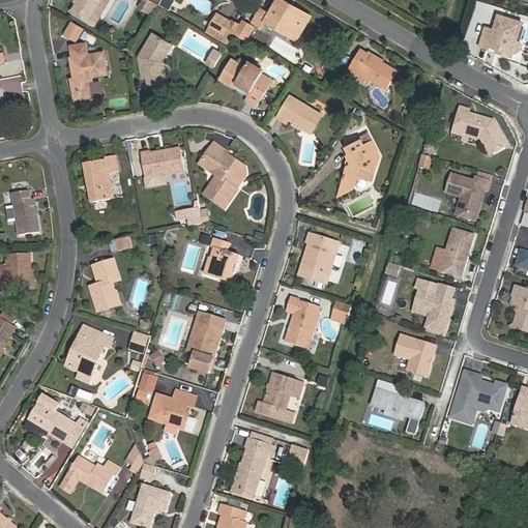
[(76,0),(69,10),(86,20),(97,0),(76,0)]
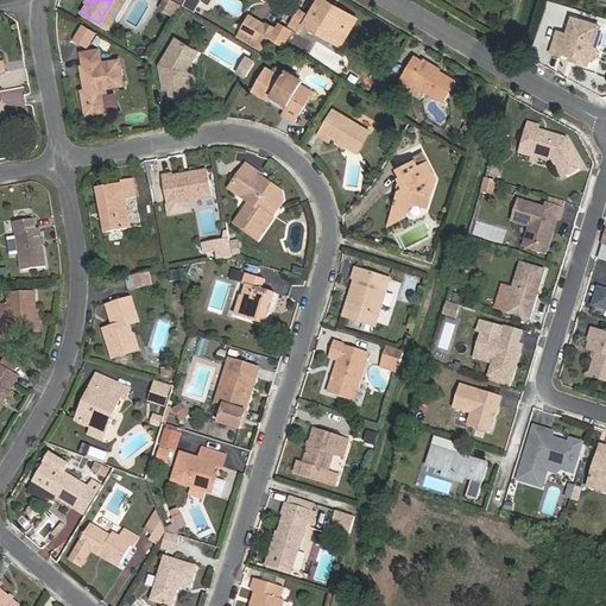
[(177,4),(171,0),(162,0),(159,6),(171,13),(177,4)]
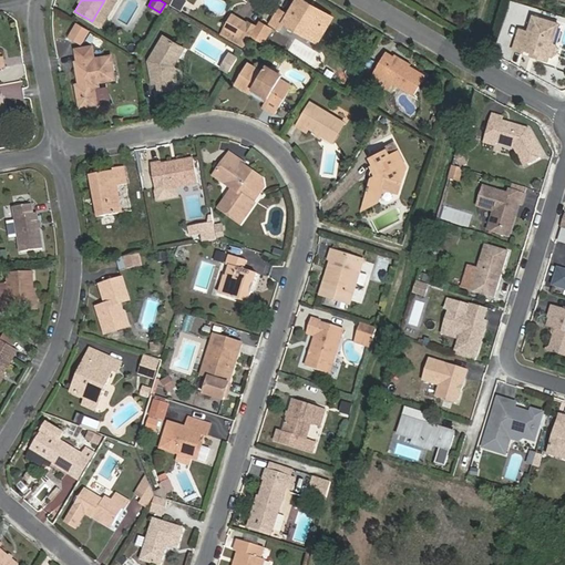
[(245,0),(238,11),(246,16),(255,0),(245,0)]
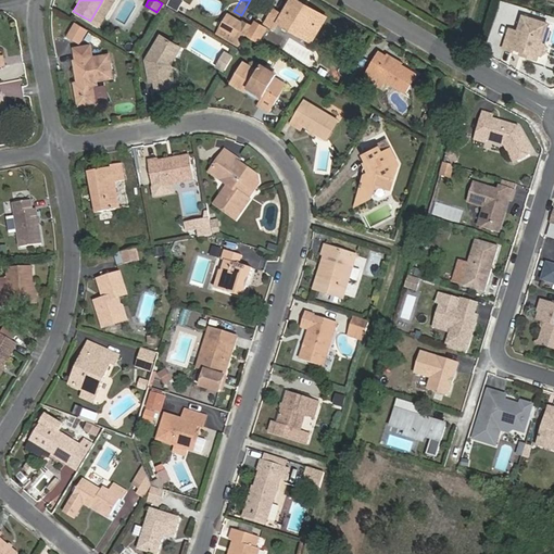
[(319,16),(297,3),(298,0),(287,0),(280,12),(272,7),(263,21),(273,26),(277,20),(306,38),(319,16)]
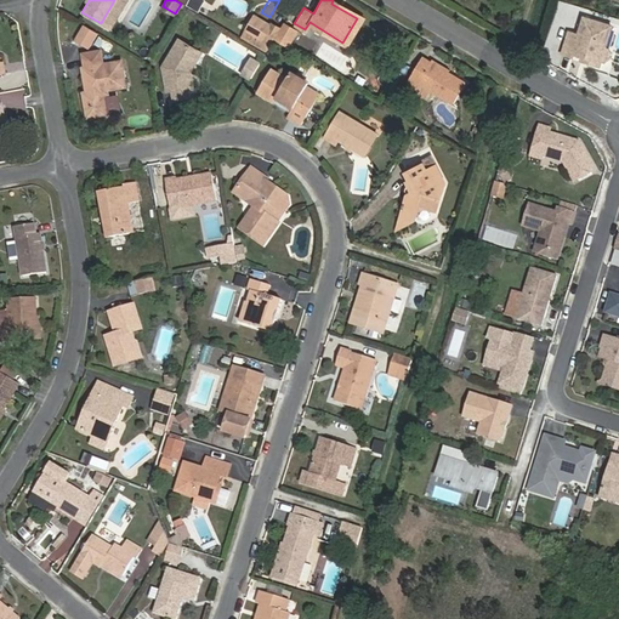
[(253,13),(242,33),(257,41),(268,23),(253,13)]
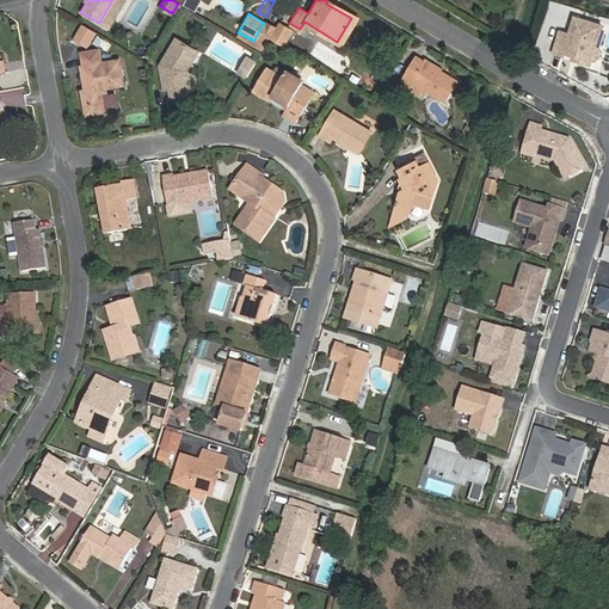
[(559,30),(553,51),(563,54),(564,51),(576,55),(574,59),(589,63),(590,59),(594,45),(601,24),(573,16),(568,32),(559,30)]
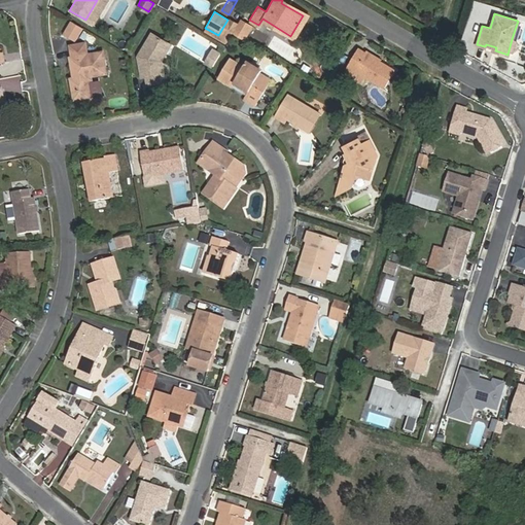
[(81,26),(69,19),(62,31),(74,38),(81,26)]
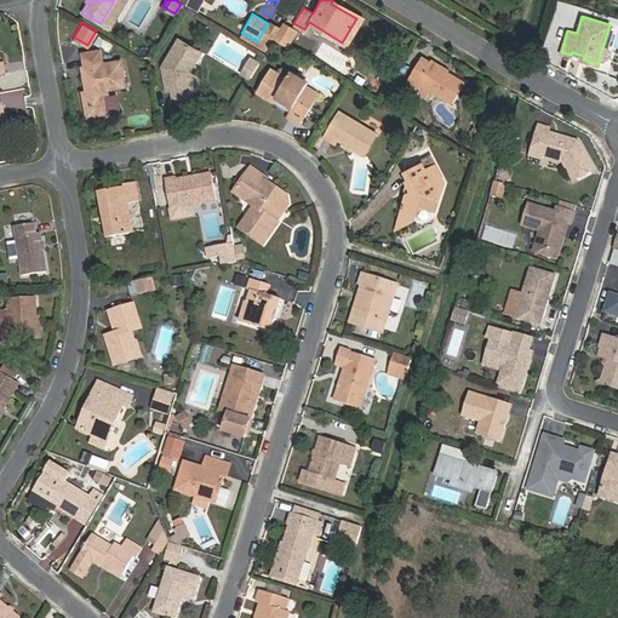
[(278,28),(268,23),(257,41),(267,47),(278,28)]
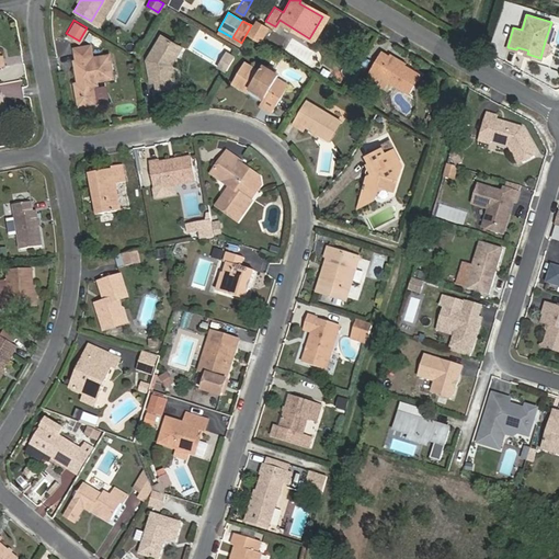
[(177,53),(171,50),(175,43),(160,33),(145,58),(149,80),(153,79),(156,89),(174,86),(170,63),(177,53)]
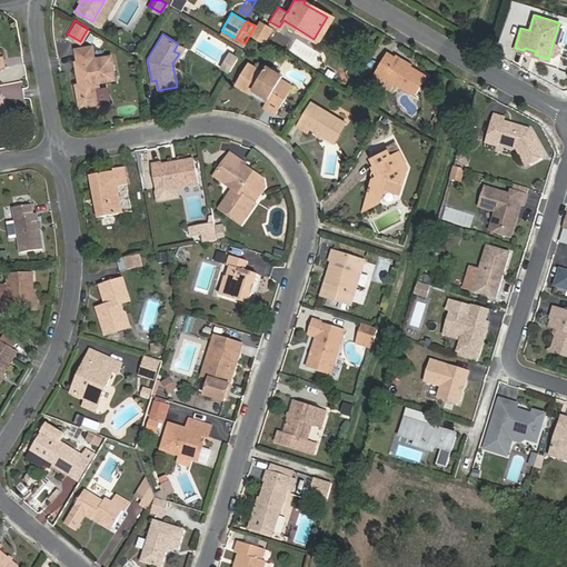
[(557,43),(553,42),(549,55),(554,56),(557,53),(559,47),(557,43)]
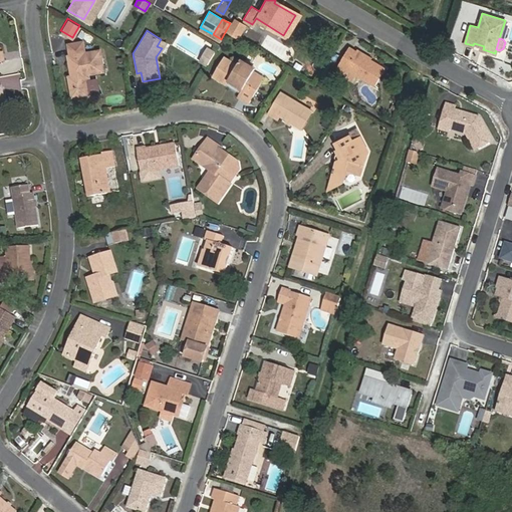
[(207,46),(202,54),(209,59),(214,50),(207,46)]
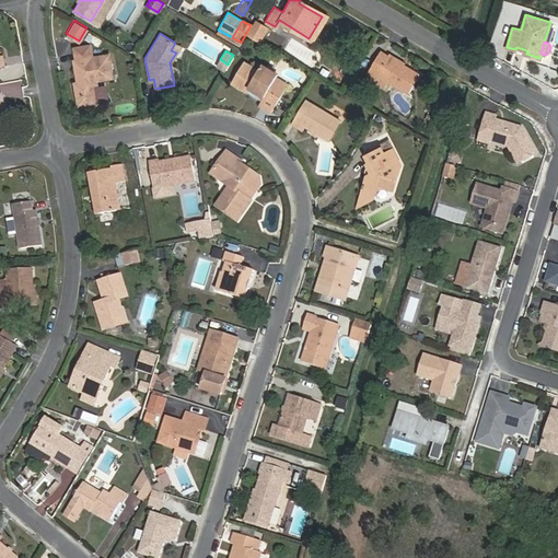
[(373,76),(375,72),(407,92),(418,73),(386,54),(385,56),(378,51),(365,71),(373,76)]
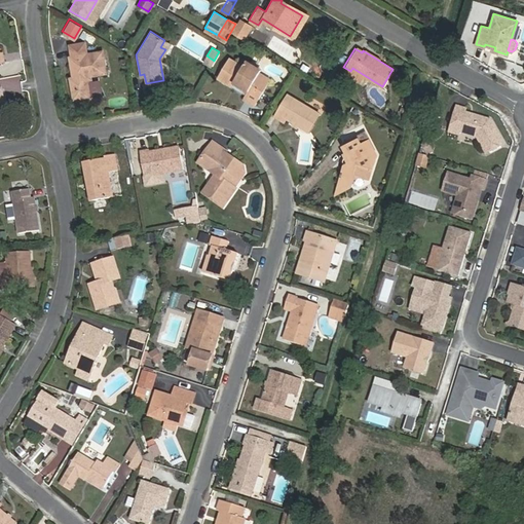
[(74,64),(76,75),(69,76),(71,89),(75,88),(76,97),(88,95),(85,79),(89,74),(105,71),(101,49),(68,55),(70,64),(74,64)]
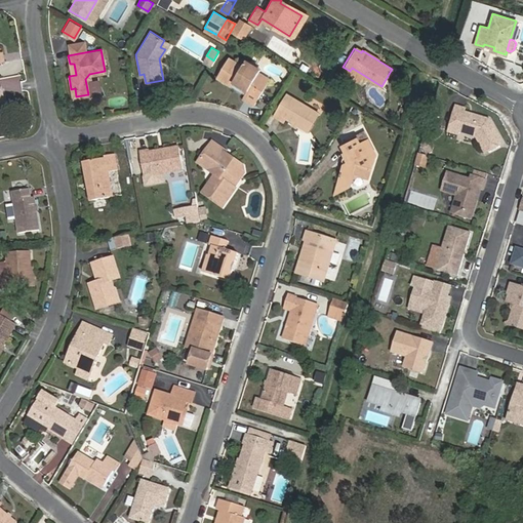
[(213,61),(206,55),(203,61),(210,65),(213,61)]
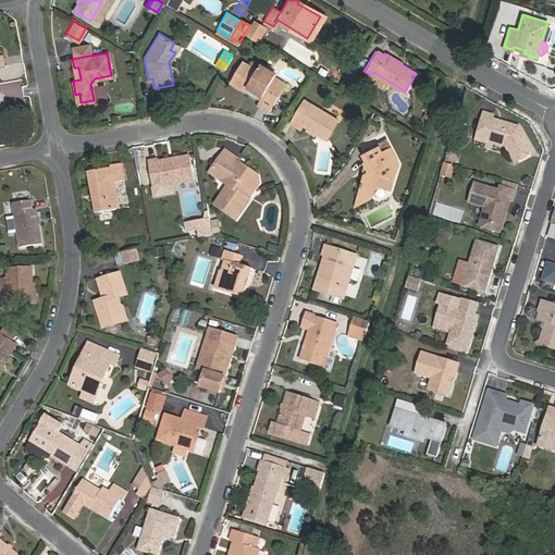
[(256,69),(241,60),(229,81),(244,89),(247,85),(261,93),(256,102),(268,110),(278,95),(266,87),(275,72),(259,62),(256,69)]
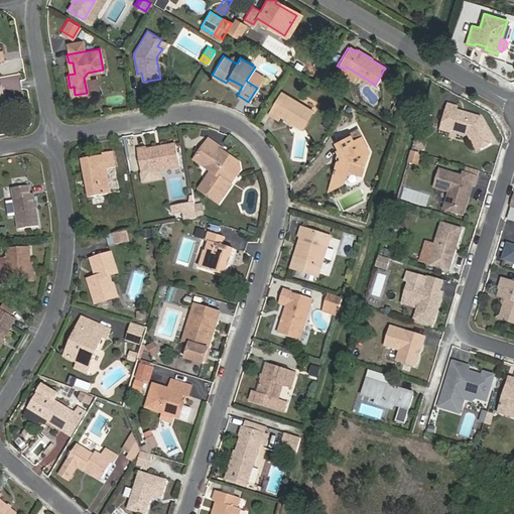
[(328,89),(332,81),(322,76),(318,84),(328,89)]
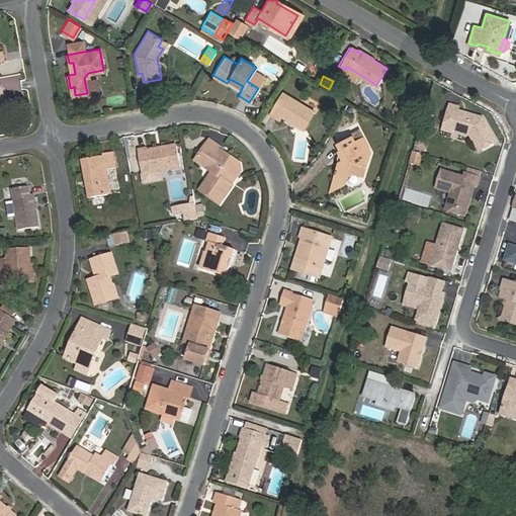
[(371,105),(379,98),(365,82),(357,89),(371,105)]
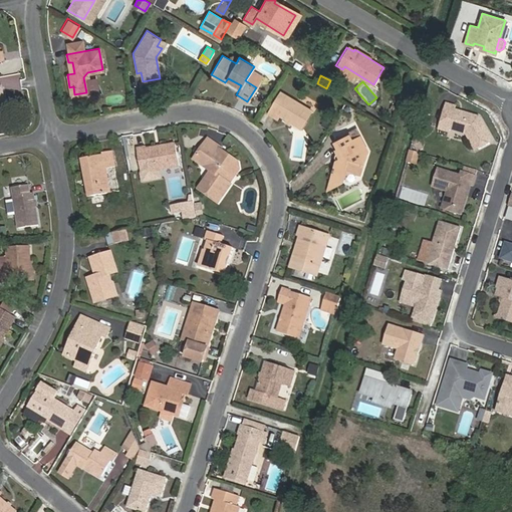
[(278,113),(300,126),(310,108),(280,90),(267,111),(276,116),(278,113)]
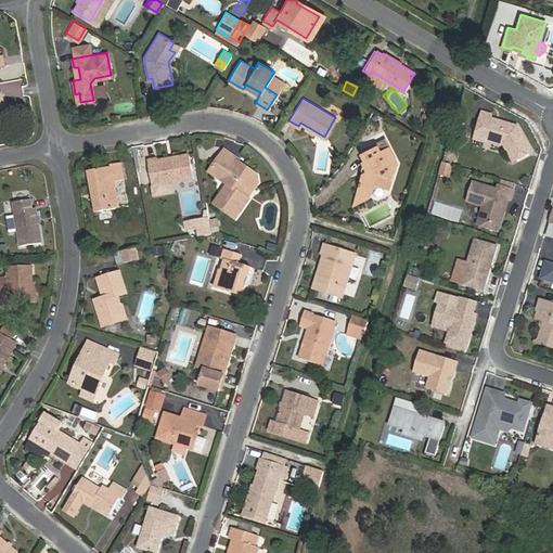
[(490,113),(483,111),(474,137),(483,140),(484,136),(503,141),(513,159),(528,151),(529,148),(516,125),(513,124),(510,125),(505,124),(504,121),(489,116),(490,113)]
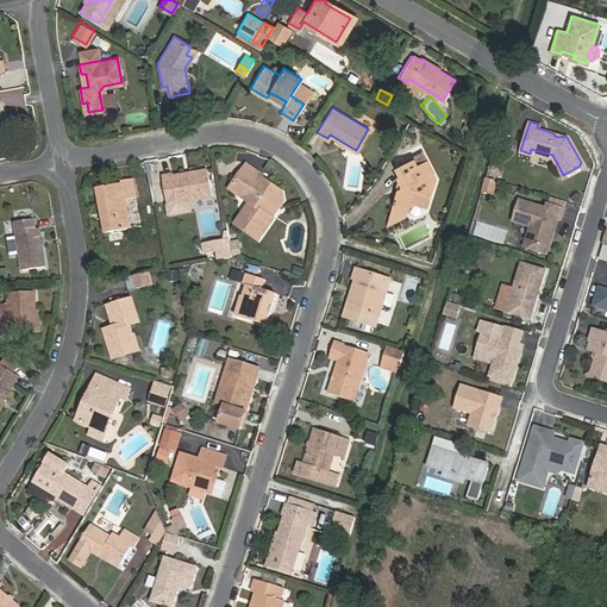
[(385,154),(390,143),(386,139),(380,150),(385,154)]
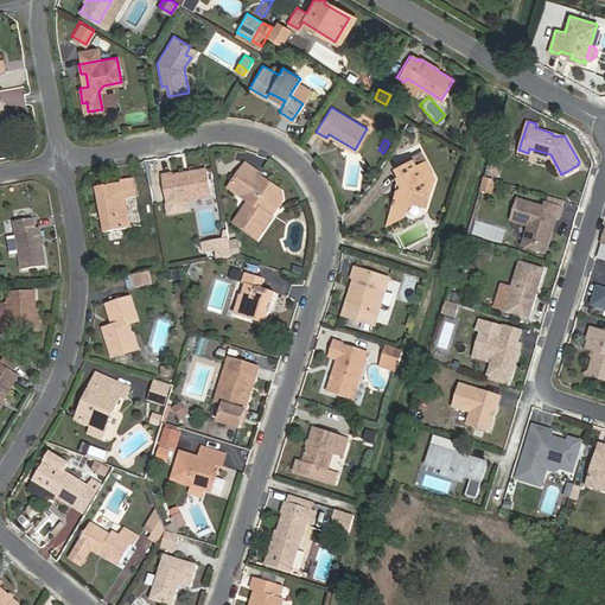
[(396,189),(390,208),(403,212),(407,204),(413,201),(425,204),(433,177),(425,159),(415,164),(411,155),(394,164),(400,176),(396,177),(394,184),(396,189)]
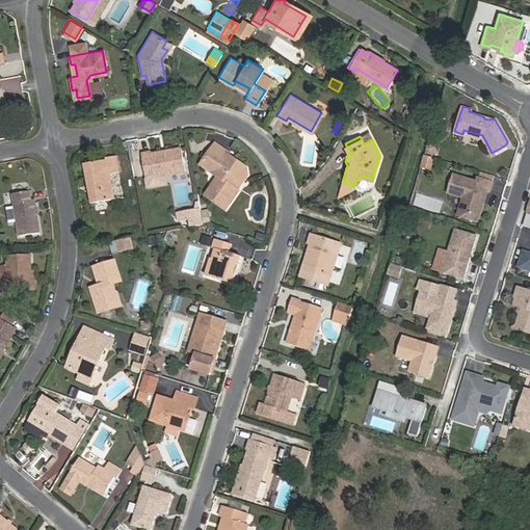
[(199,163),(216,175),(204,193),(226,209),(237,190),(232,185),(240,173),(244,176),(246,174),(245,166),(236,159),(226,153),(227,151),(214,141),(199,163)]
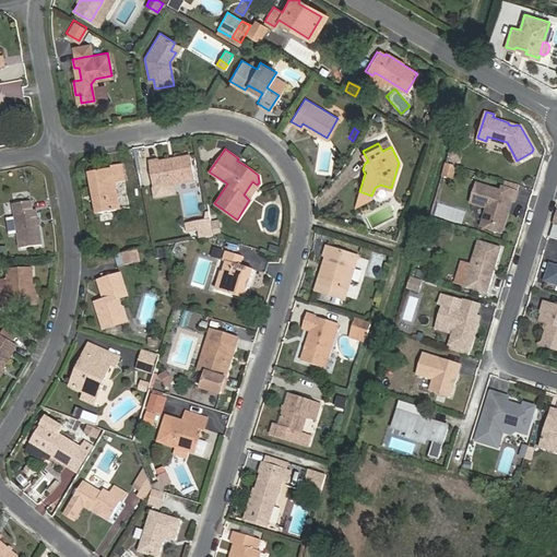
[(451,163),(458,160),(453,150),(447,153),(451,163)]
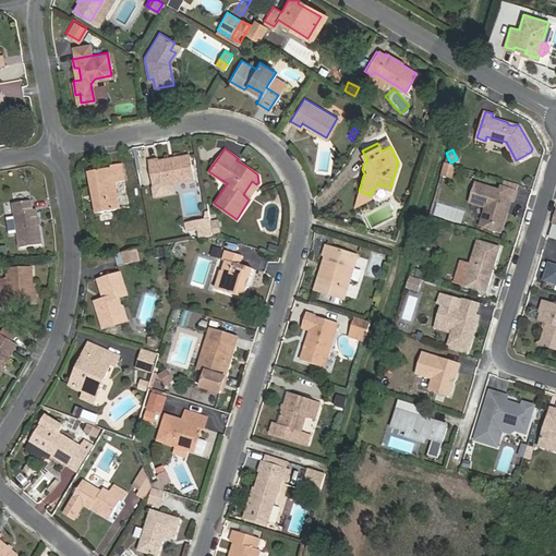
[(169,182),(193,178),(189,154),(157,159),(157,158),(147,160),(152,185),(169,182)]
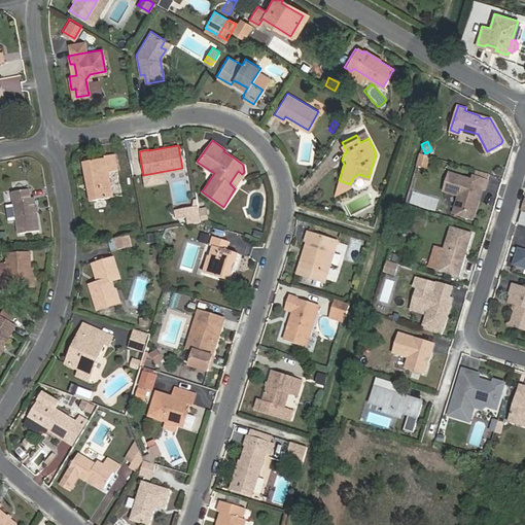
[(103,158),(81,161),(89,201),(111,196),(106,171),(115,169),(112,152),(102,154),(103,158)]
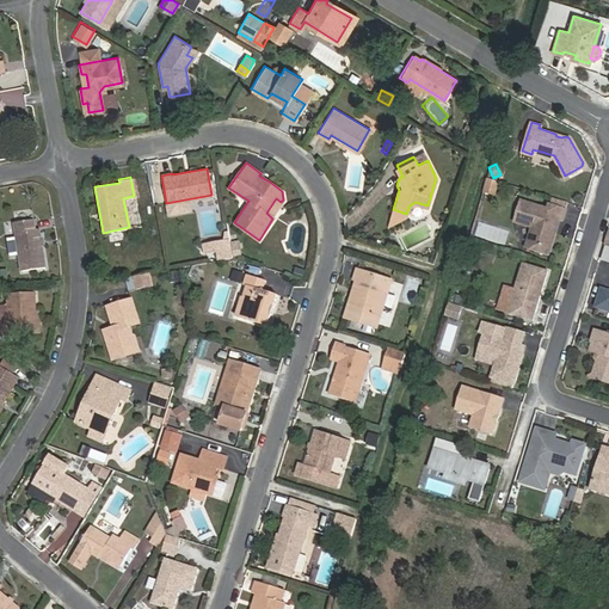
[(498,184),(490,182),(487,190),(496,192),(498,184)]
